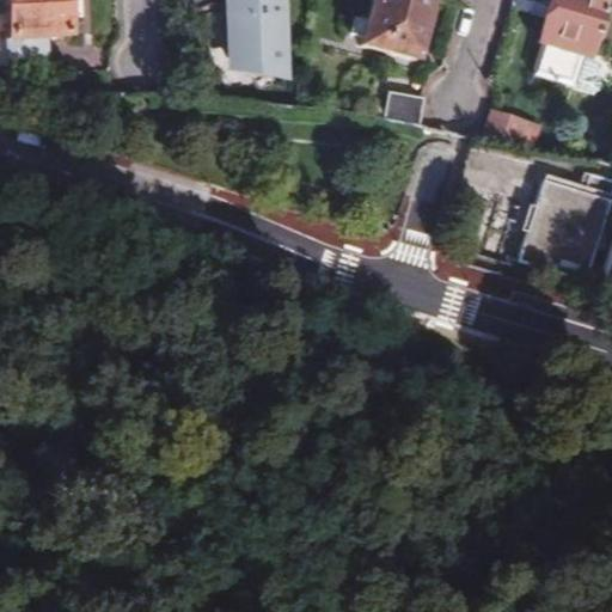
[(4,0),(6,65),(40,65),(40,44),(66,43),(63,0),(4,0)]
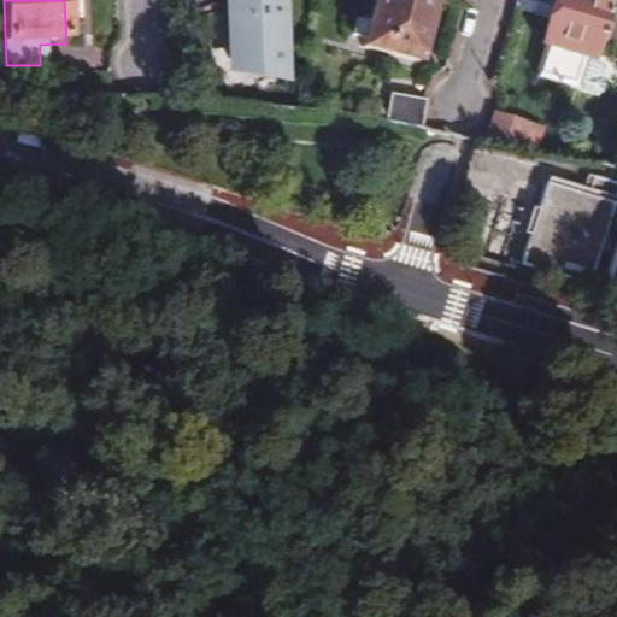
[(228,0),(233,56),(280,58),(276,0),(228,0)]
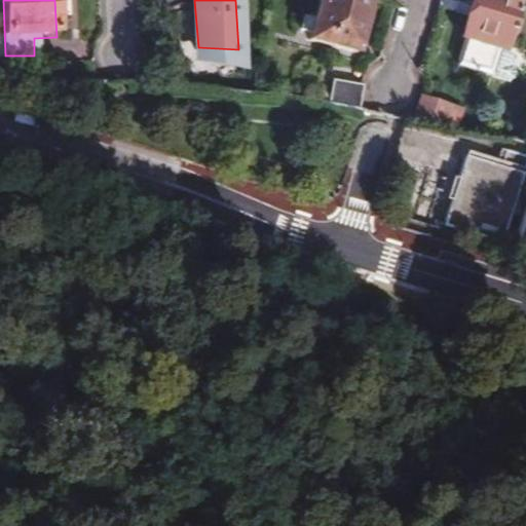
[(358,51),(373,0),(321,0),(310,37),(358,51)]
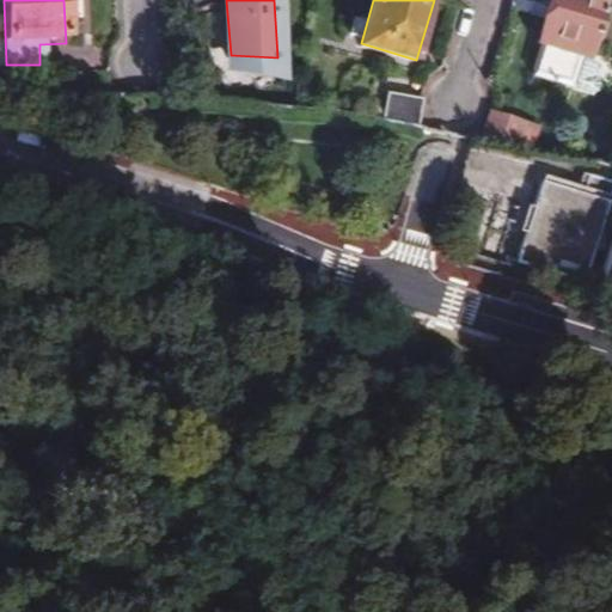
[(588,57),(607,0),(548,0),(534,42),(543,44),(533,77),(571,87),(582,56),(588,57)]
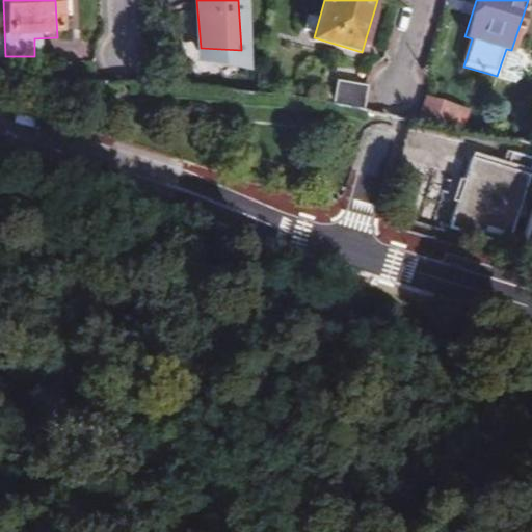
[(334,104),(365,110),(369,84),(338,80),(334,104)]
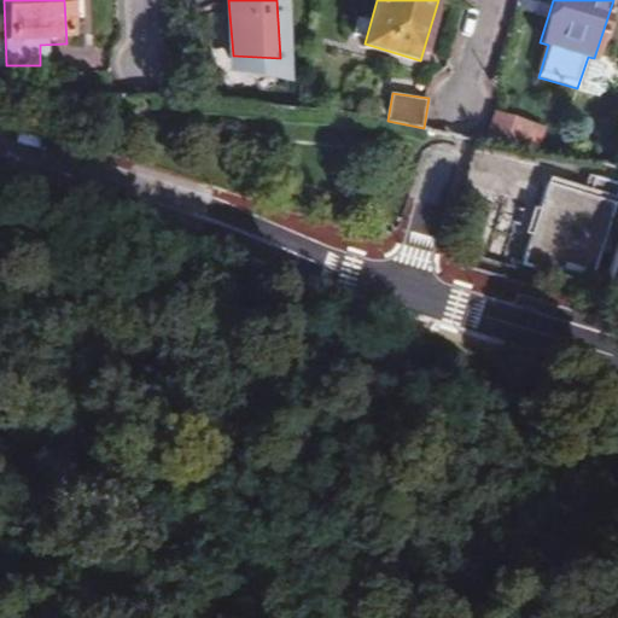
[(488,140),(518,146),(525,122),(496,114),(488,140)]
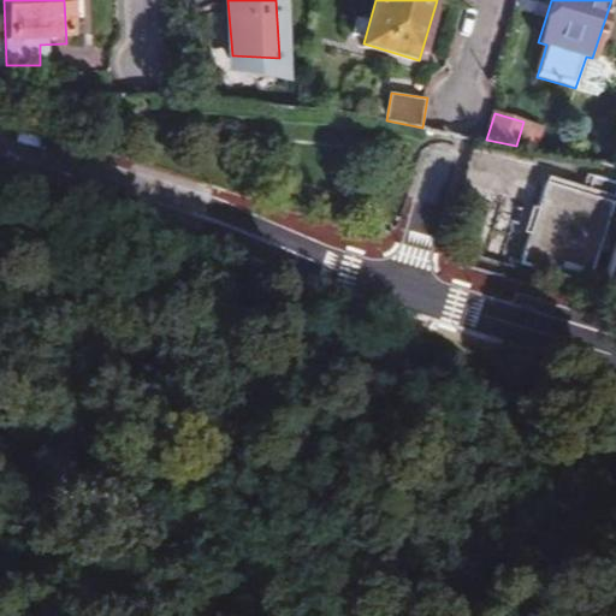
[(523,268),(587,289),(615,202),(615,189),(590,181),(582,199),(549,188),(523,268)]
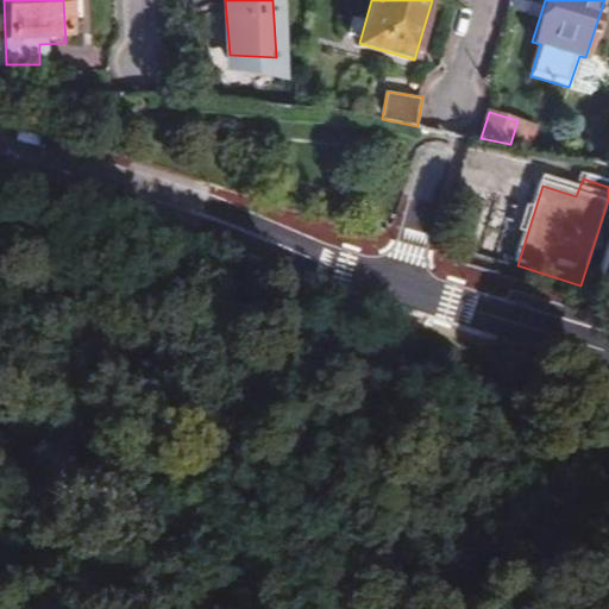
[(608,239),(595,282),(608,286),(608,239)]
